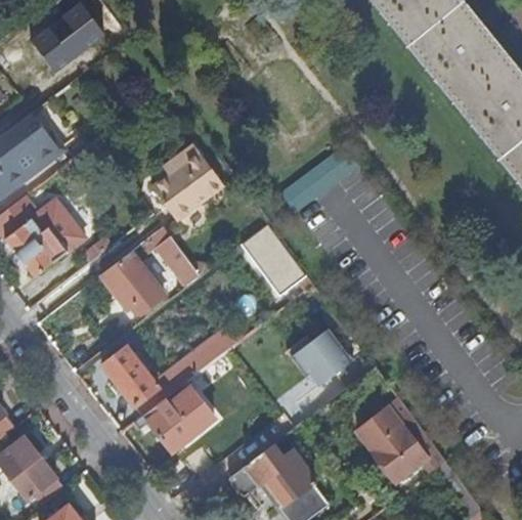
[(49,67),(103,34),(83,0),(76,0),(27,30),(49,67)]
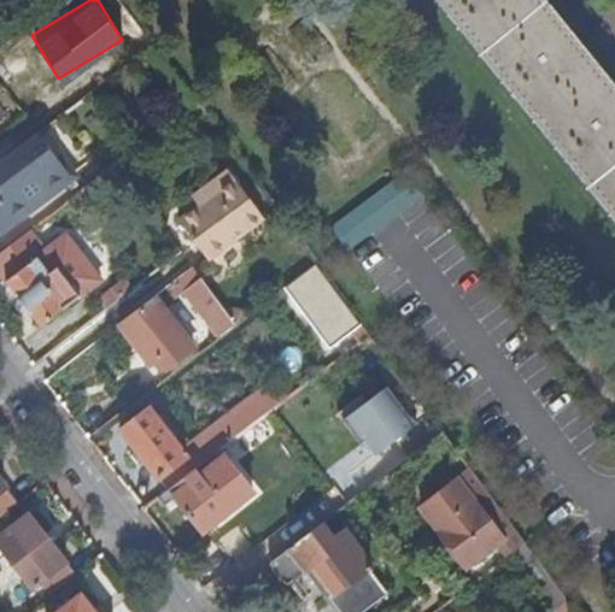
[(435,0),(457,25),(569,165),(614,221),(614,86),(572,33),(544,0),(435,0)]
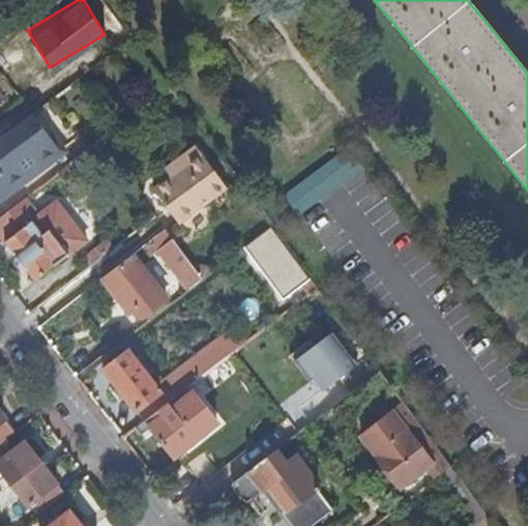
[(0,103),(16,91),(0,71),(0,103)]
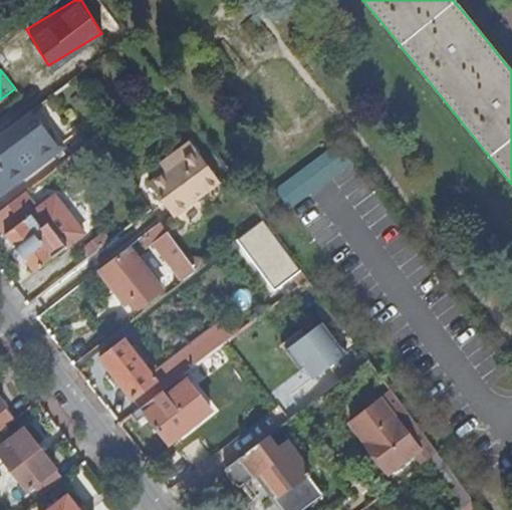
[(29,111),(0,134),(0,189),(56,146),(29,111)]
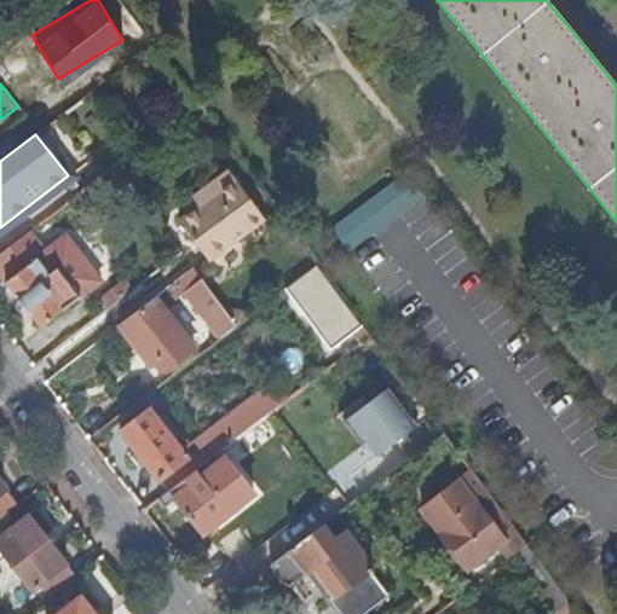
[(229,169),(207,185),(213,195),(199,206),(178,219),(208,260),(264,219),(229,169)]
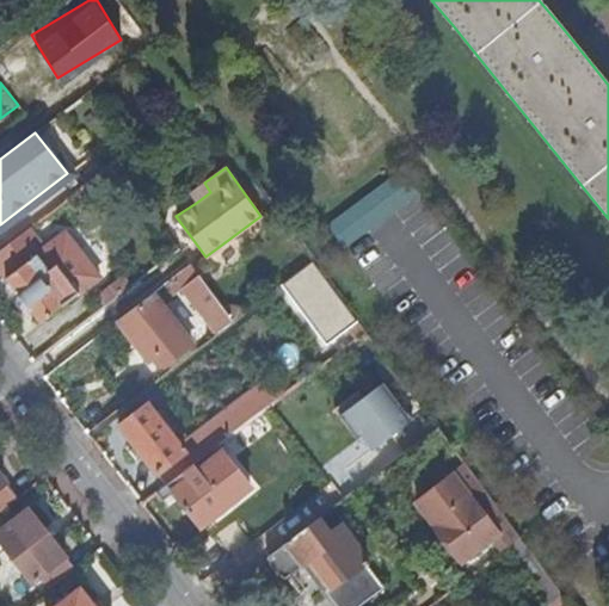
[(340,243),(414,192),(398,167),(324,218),(340,243)]
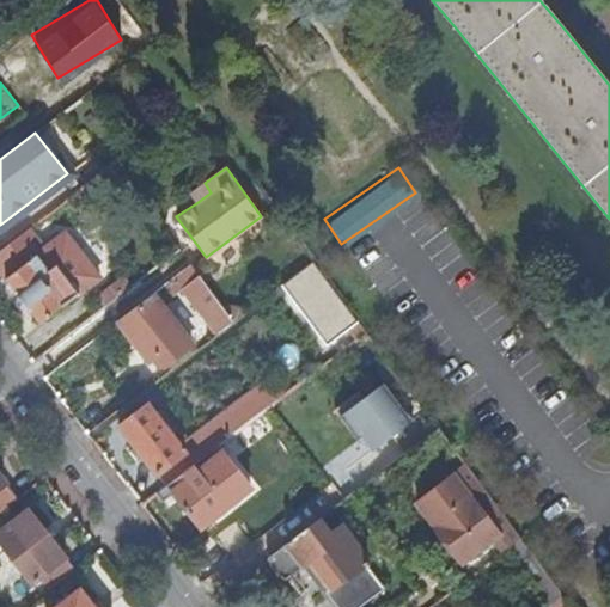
[(211,192),(205,183),(190,194),(196,203),(211,192)]
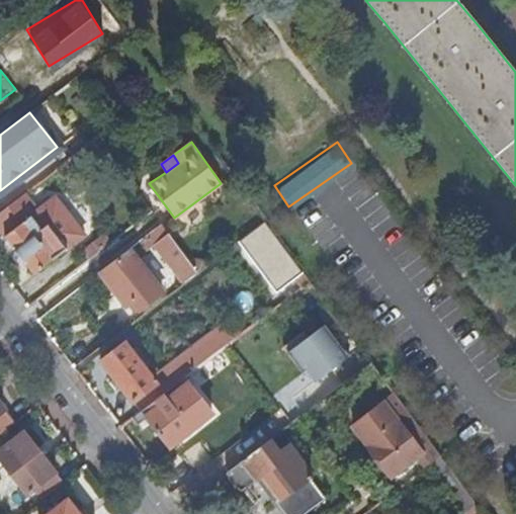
[(11,201),(0,209),(0,232),(33,273),(83,234),(54,196),(36,209),(23,192),(11,201)]
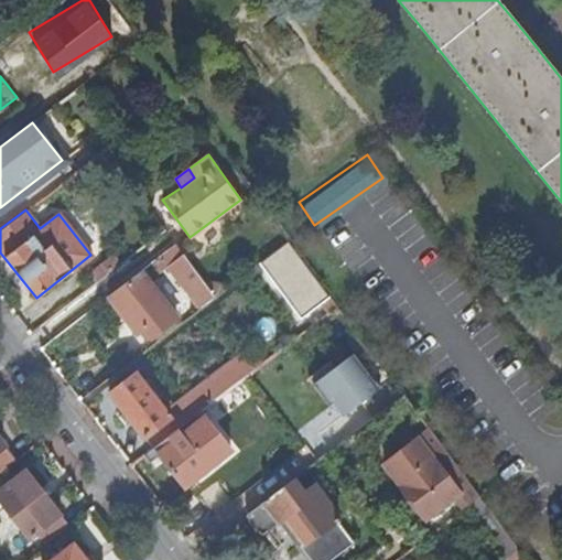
[(338,308),(289,240),(266,258),(306,313),(322,301),(331,313),(338,308)]
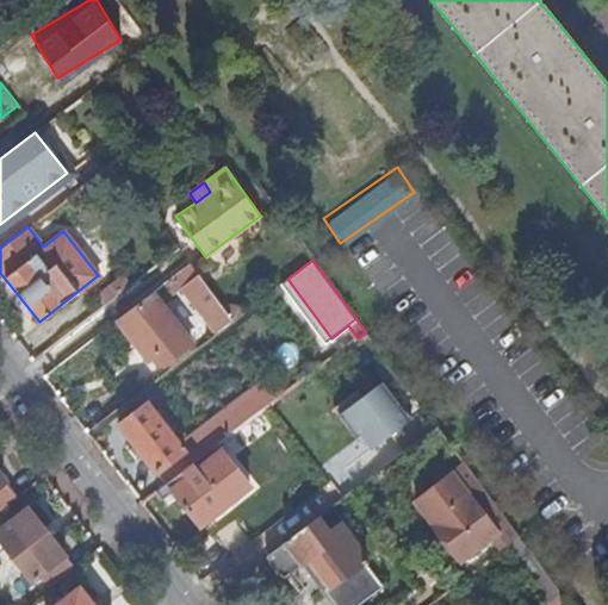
[(182,286),(217,332),(233,320),(198,275),(182,286)]
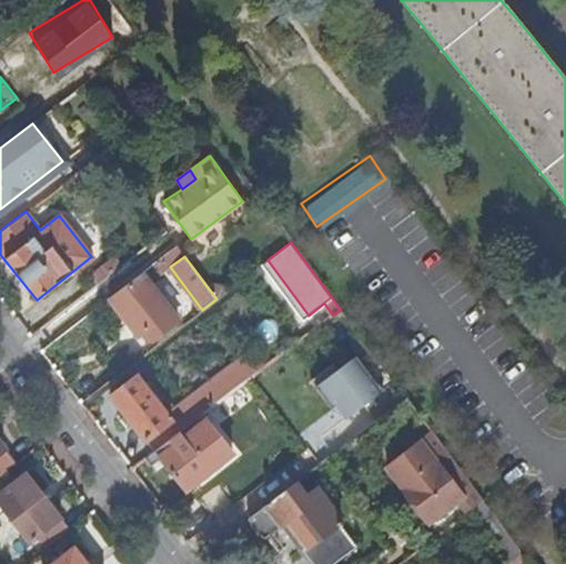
[(142,273),(109,298),(138,335),(147,329),(157,342),(181,324),(142,273)]
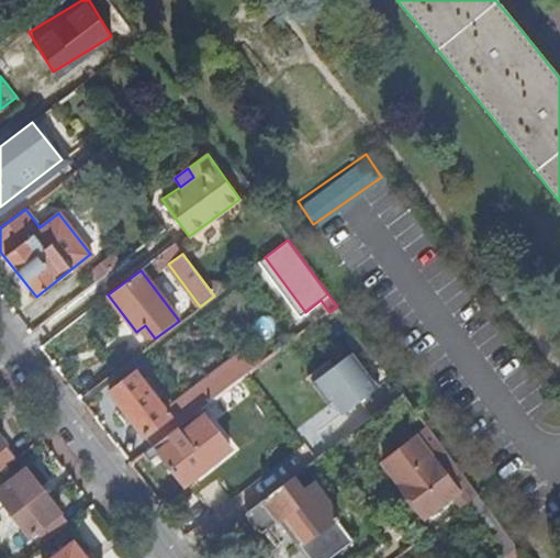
[(152,446),(178,425),(196,413),(211,401),(232,386),(325,315),(318,308),(249,360),(243,353),(166,410),(134,370),(109,390),(133,423),(152,446)]
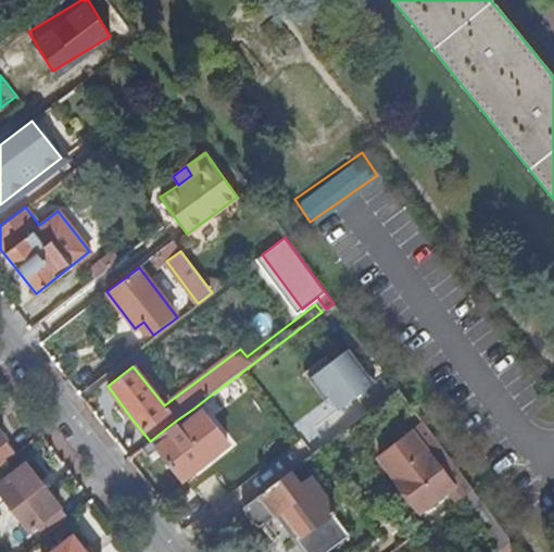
[(365,346),(353,329),(343,337),(354,353),(365,346)]
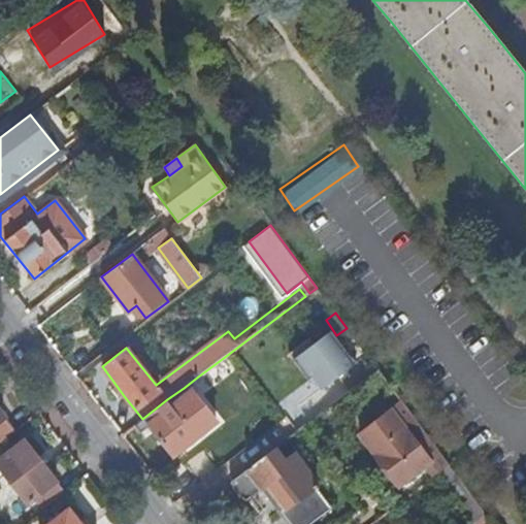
[(318,386),(355,359),(329,325),(292,352),(318,386)]
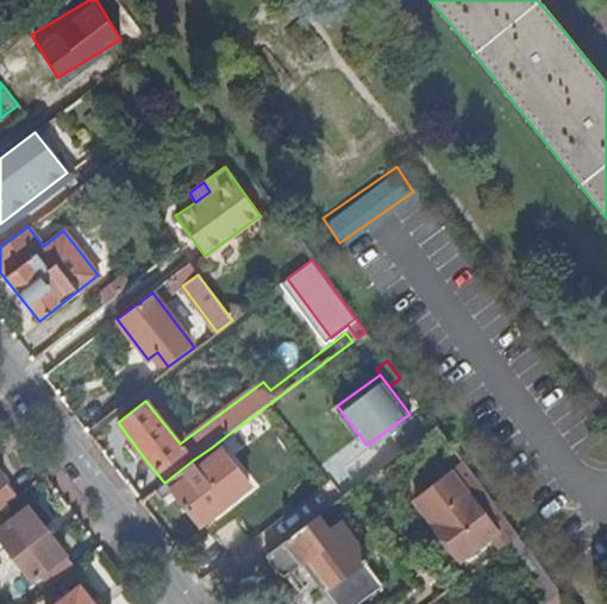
[(261,429),(251,417),(229,434),(235,441),(238,439),(242,445),(261,429)]
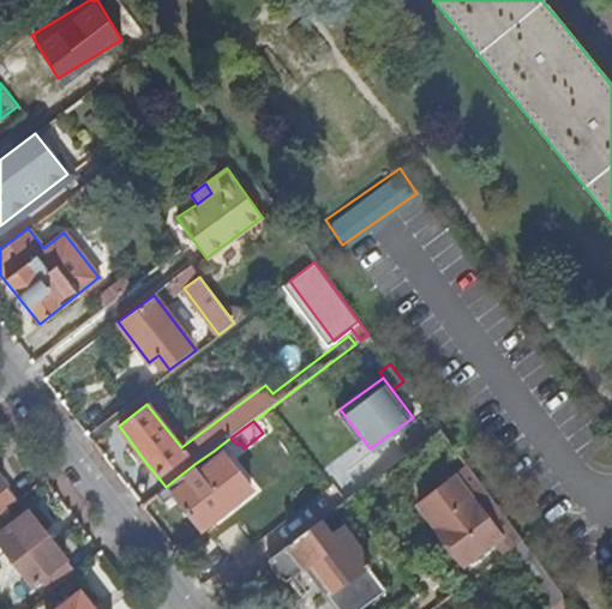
[(166,487),(155,494),(162,502),(172,494),(198,529),(251,489),(225,454),(202,472),(195,464),(166,487)]
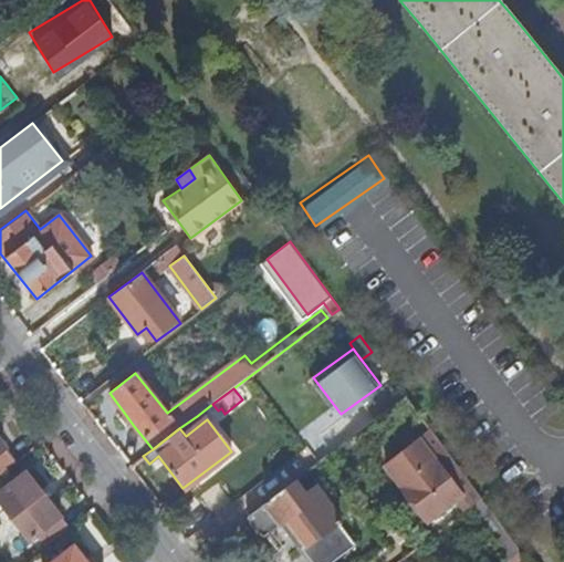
[(460,470),(430,430),(384,465),(426,520),(455,499),(458,496),(447,481),(460,470)]
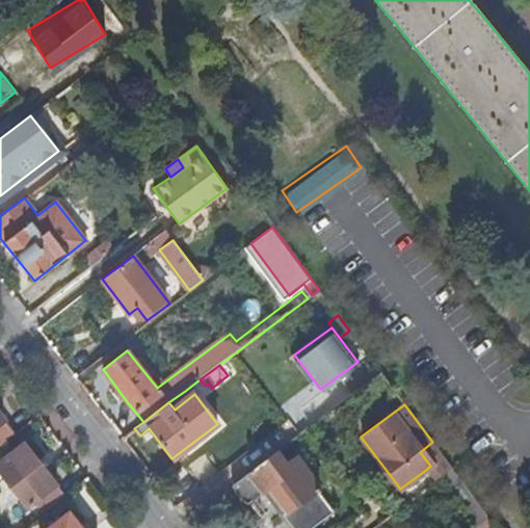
[(0,444),(12,434),(0,417),(0,444)]
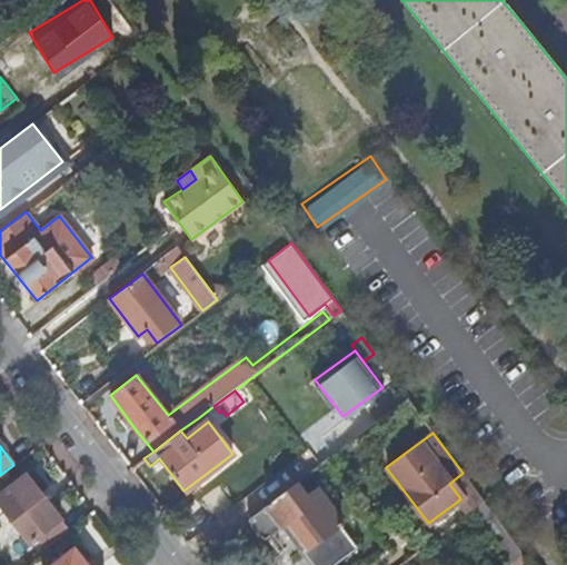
[(460,498),(457,502),(466,514),(476,506),(484,501),(463,473),(449,484),(460,498)]
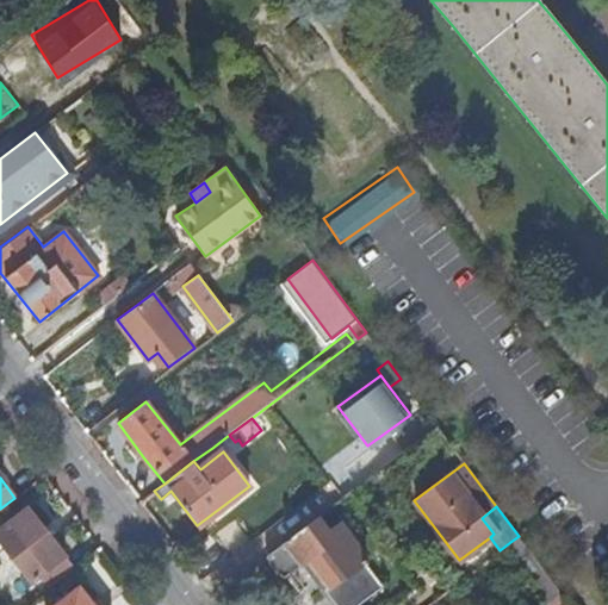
[(45,587),(72,567),(26,507),(0,526),(0,543),(29,581),(36,575),(45,587)]
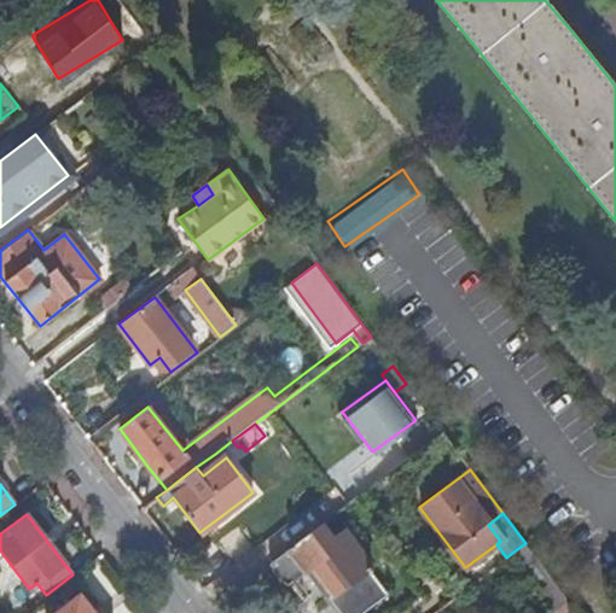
[(319,525),(269,564),(286,585),(306,571),(340,612),(359,612),(384,593),(366,568),(370,565),(342,531),(331,539),(319,525)]
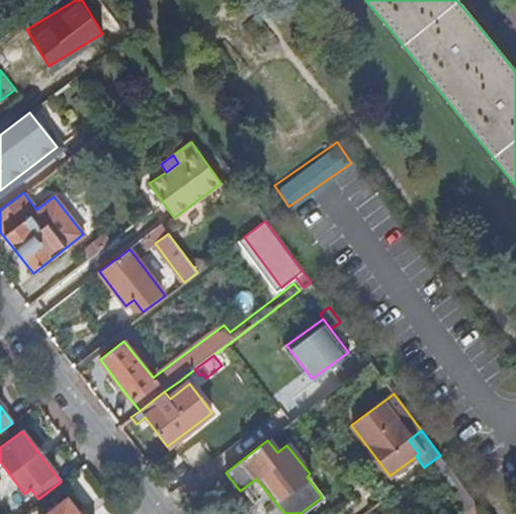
[(445,463),(440,455),(433,460),(439,467),(445,463)]
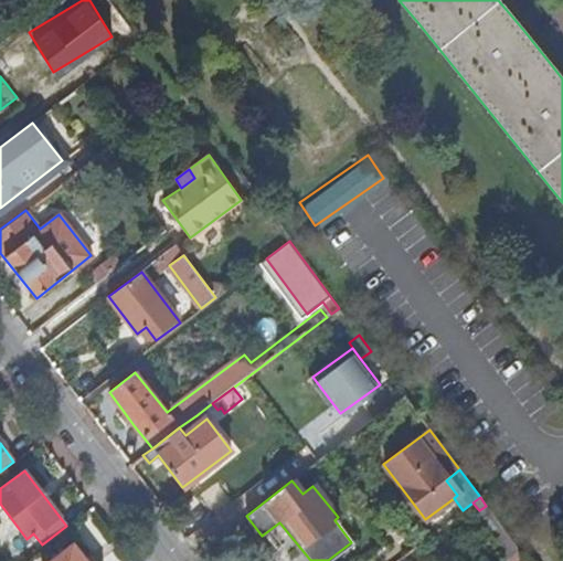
[(88,560),(73,541),(46,560),(88,560)]
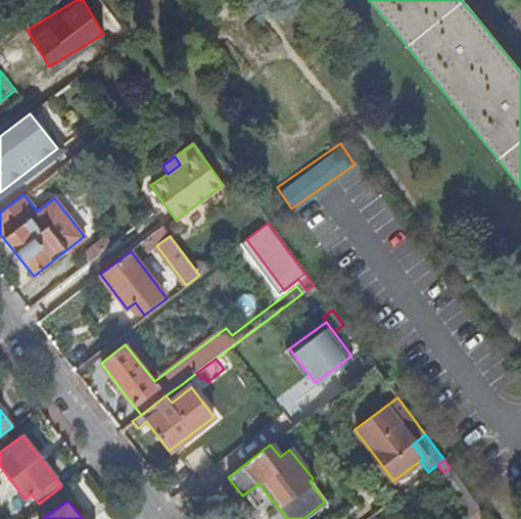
[(488,518),(481,509),(470,518),(488,518)]
